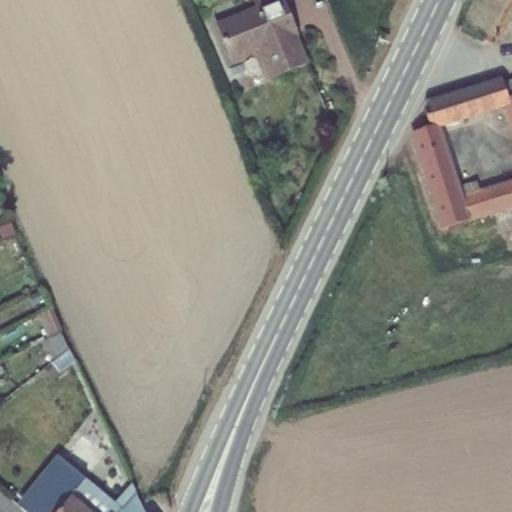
[(308,65),(296,36),(299,35),(285,0),(258,0),(256,1),(254,2),(257,9),(217,25),(231,61),(259,50),(271,80),(308,65)]
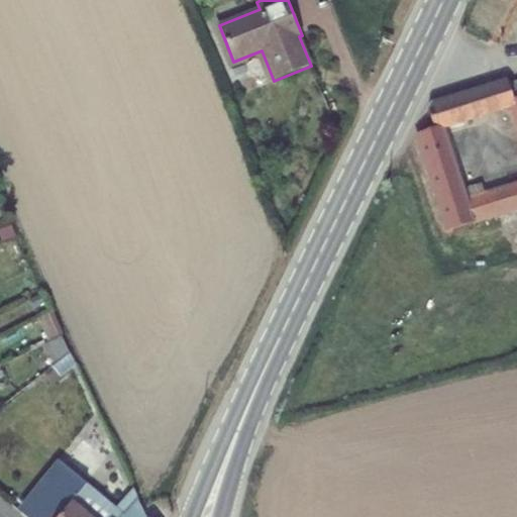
[(487,86),(494,111),(512,105),(516,118),(516,183),(467,201),(441,129),(479,117),(472,91),(430,104),(428,111),(434,129),(418,134),(449,231),(516,210),(516,81),(508,84),(507,79),(487,86)]
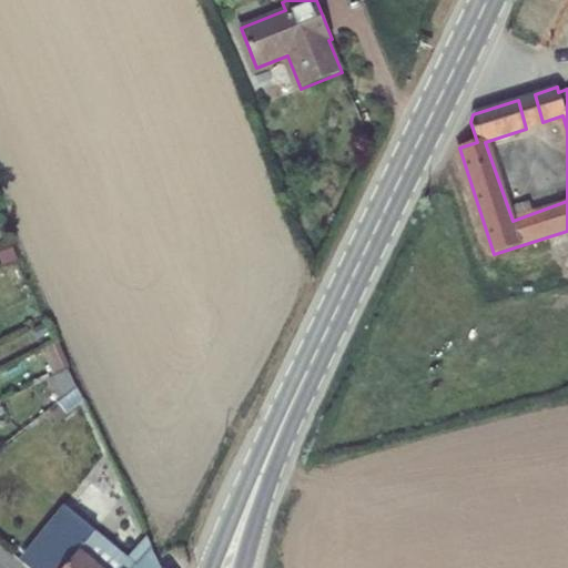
[(543,122),(535,94),(518,100),(526,129),(543,122)]
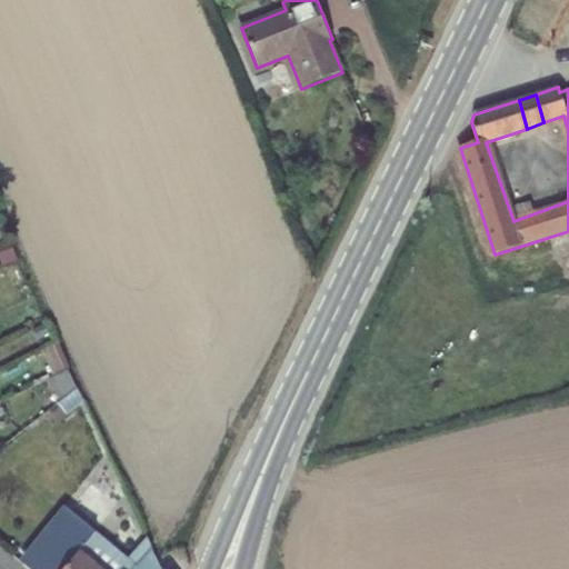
[(38,331),(45,346),(53,340),(47,327),(38,331)]
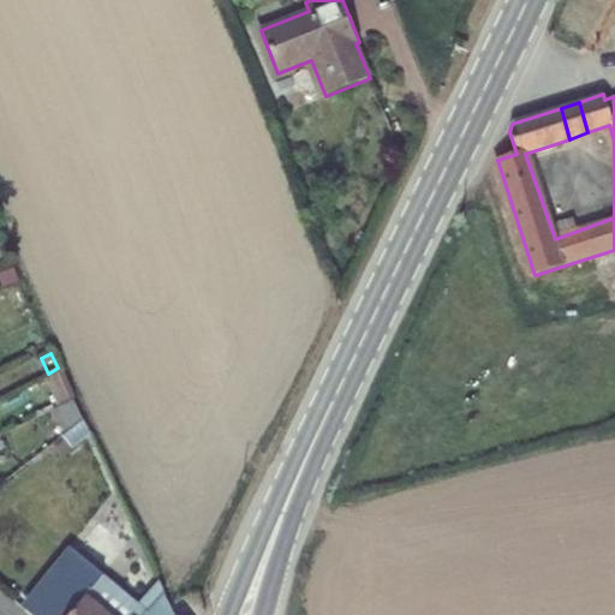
[(49,382),(59,401),(69,396),(61,378),(49,382)]
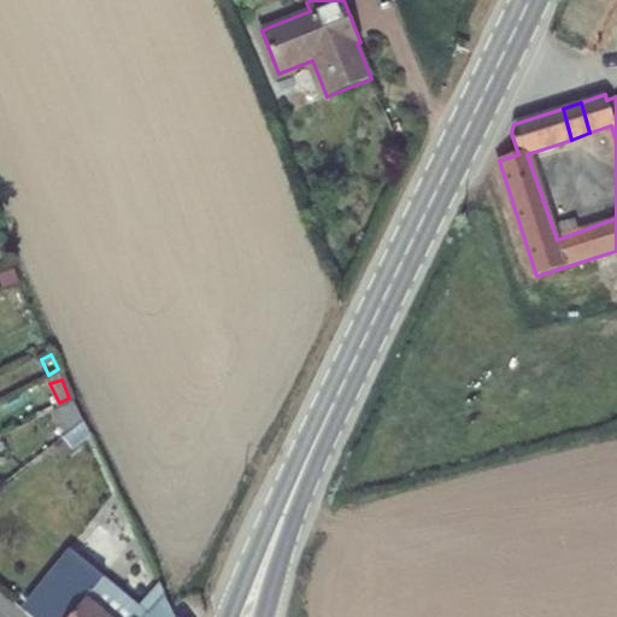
[(64,439),(72,447),(92,434),(84,422),(64,439)]
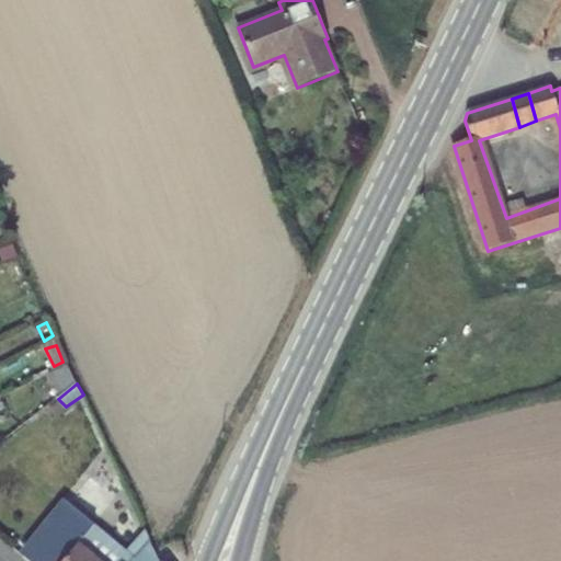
[(127,550),(69,503),(24,558),(29,560),(130,560),(135,557),(127,550)]
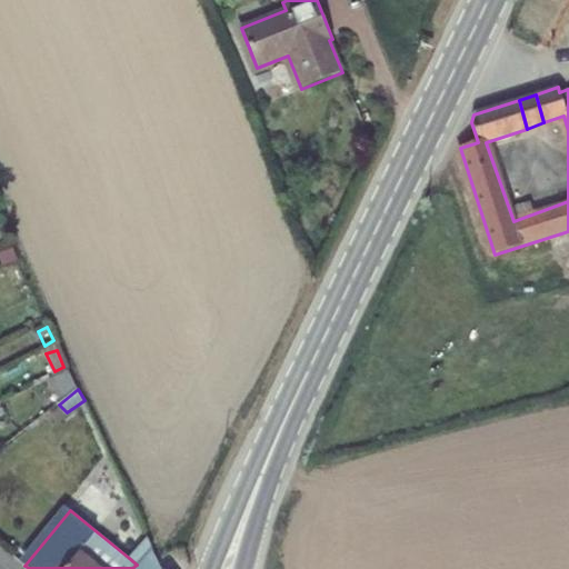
[(137,565),(152,547),(148,537),(129,558),(137,565)]
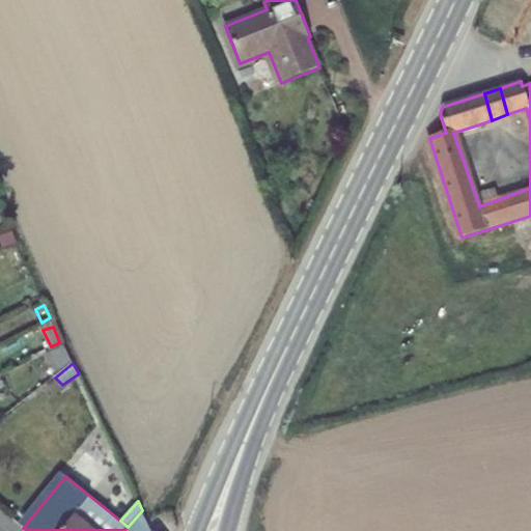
[(151,530),(142,510),(128,527),(123,530),(151,530)]
